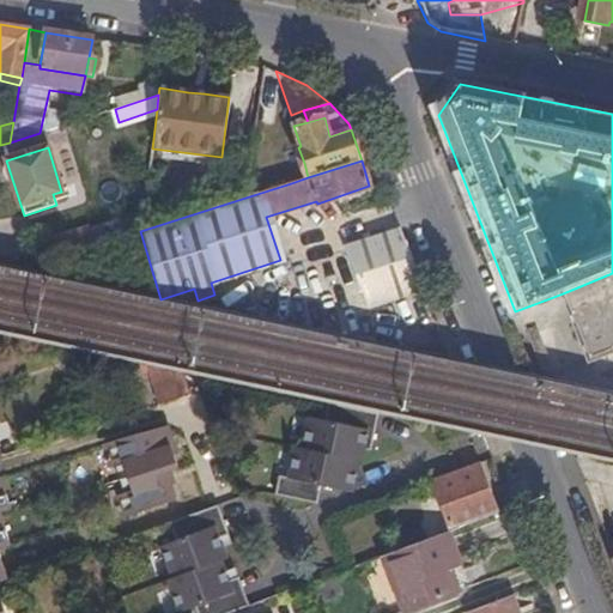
[(291,183),(308,177),(304,163),(285,169),(291,183)]
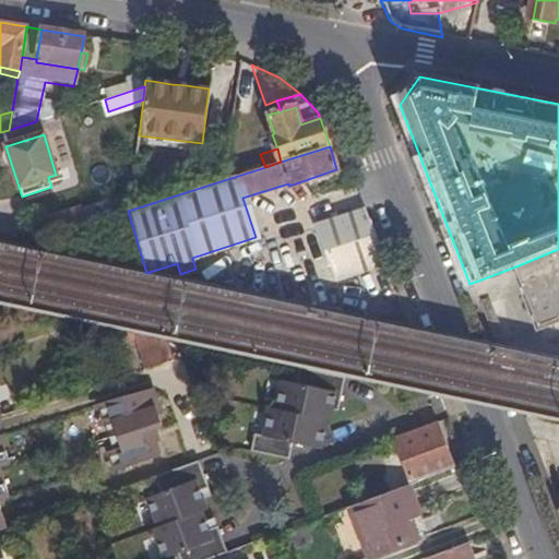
[(326,251),(375,235),(365,209),(316,222),(326,251)]
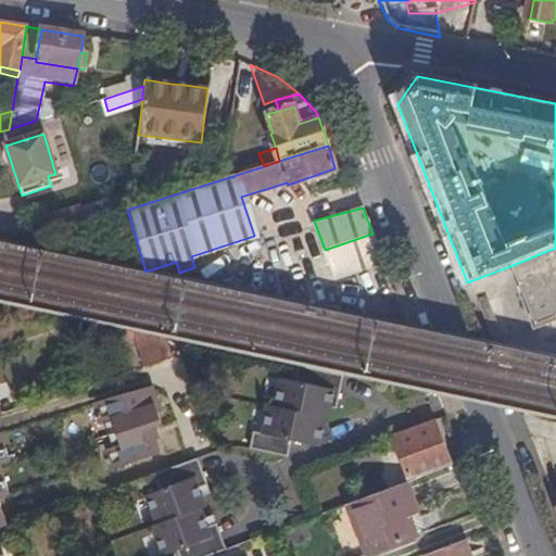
[(55,232),(83,224),(79,214),(52,223),(55,232)]
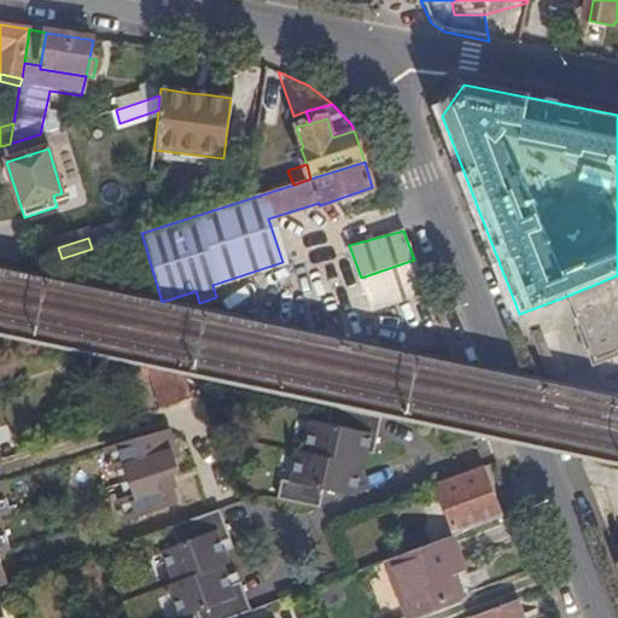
[(373,312),(429,295),(414,260),(361,278),(373,312)]
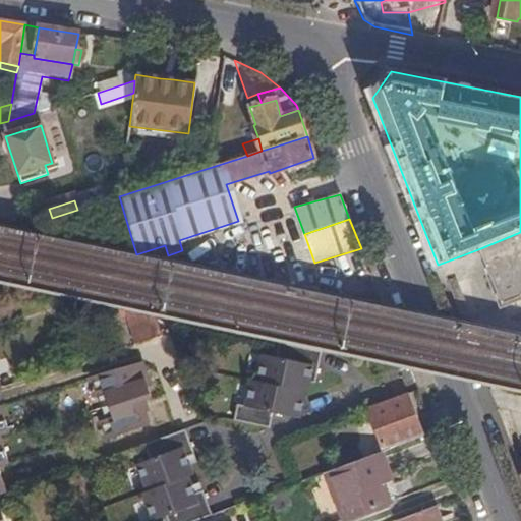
[(520,232),(478,249),(498,298),(509,296),(513,301),(520,298),(520,232)]
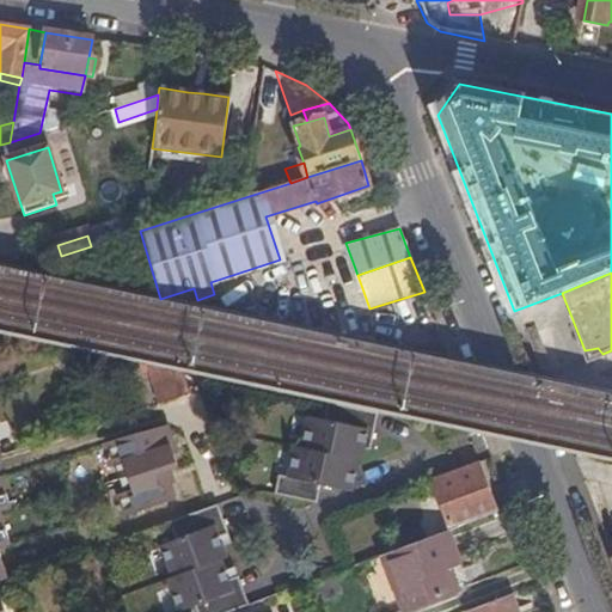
[(189,396),(183,377),(153,386),(158,405),(189,396)]
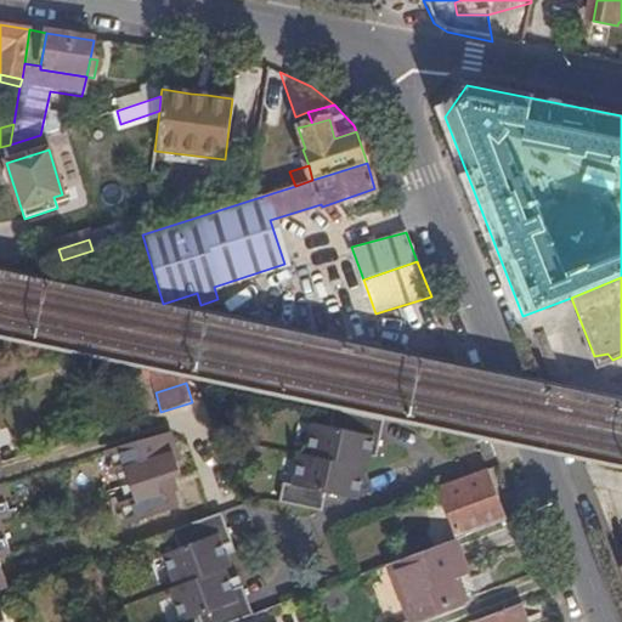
[(385,420),(334,411),(331,428),(314,425),(307,456),(301,454),(295,487),(287,486),(283,503),(322,510),(326,493),(362,502),(371,458),(377,459),(385,420)]
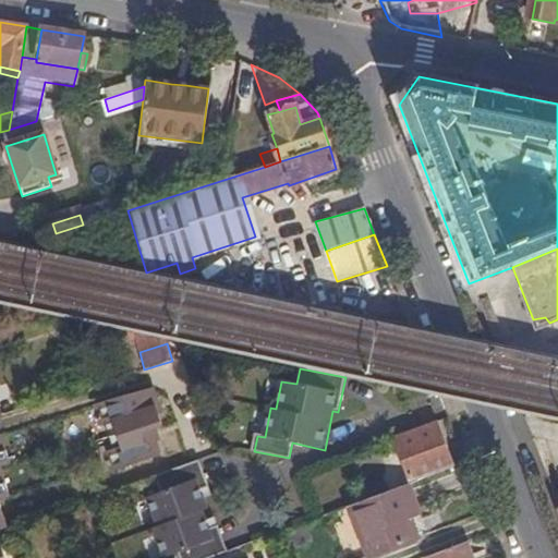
[(148,389),(142,370),(129,374),(135,393),(148,389)]
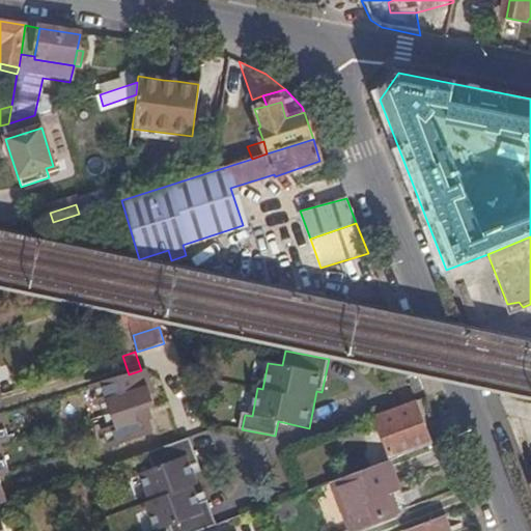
[(107,398),(146,385),(141,370),(129,374),(102,383),(107,398)]
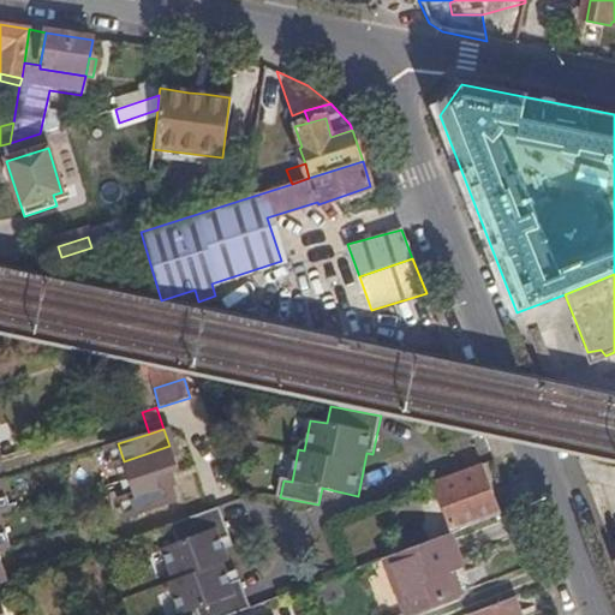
[(169,488),(181,483),(169,446),(124,461),(123,461),(132,490),(121,494),(124,502),(126,502),(169,488)]
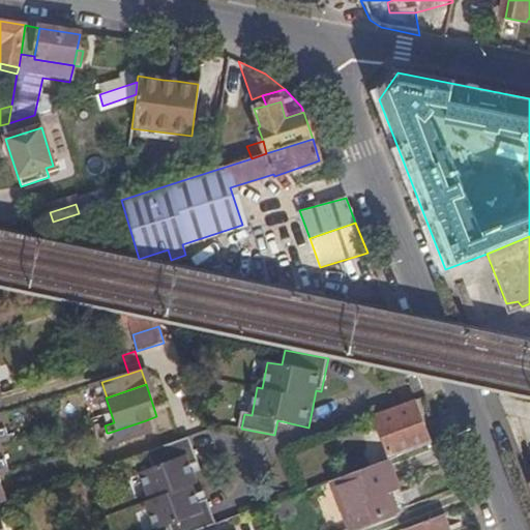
[(391,459),(430,444),(413,402),(405,405),(374,415),(390,460),(391,459)]
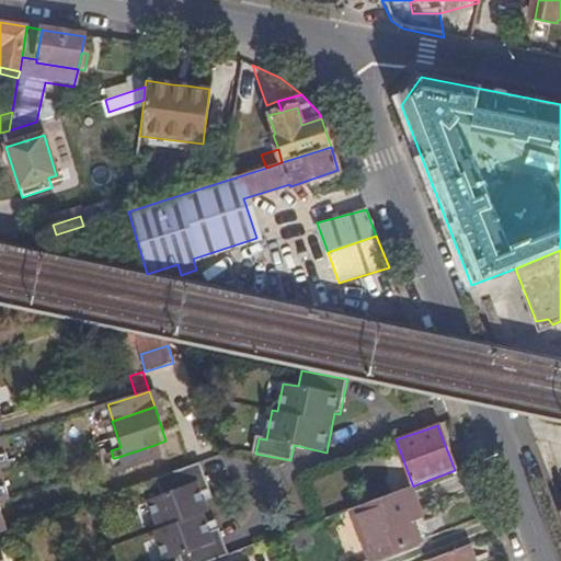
[(158,455),(155,445),(115,458),(118,469),(127,466),(127,465),(158,455)]
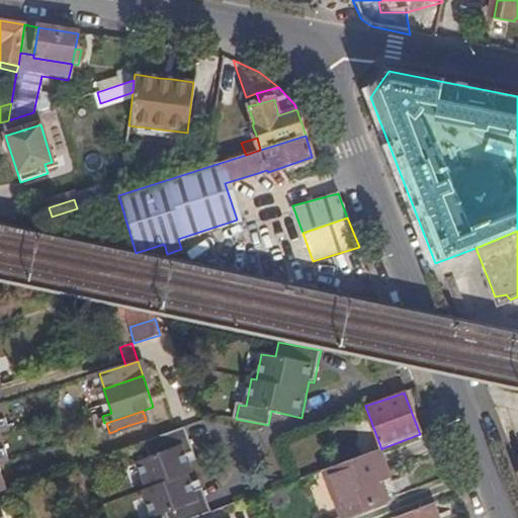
[(194,451),(184,427),(144,441),(150,456),(136,461),(146,488),(142,489),(152,517),(167,513),(168,517),(191,517),(209,511),(201,490),(194,492),(188,473),(192,472),(185,454),(194,451)]
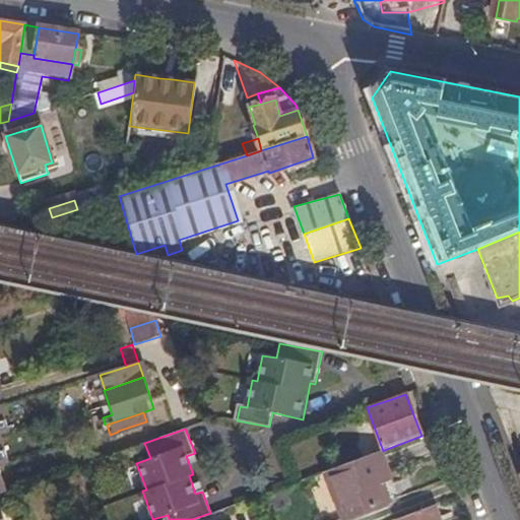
[(344,518),(392,501),(386,481),(384,475),(392,472),(384,450),(383,451),(328,471),(344,518)]
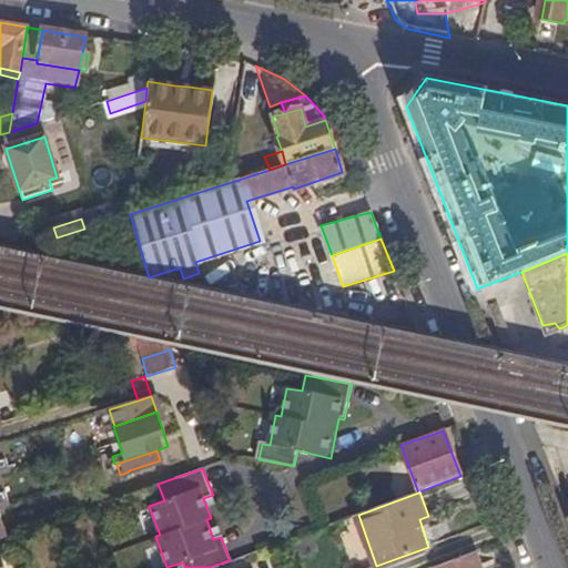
[(0,507),(0,539),(33,528),(23,500),(0,507)]
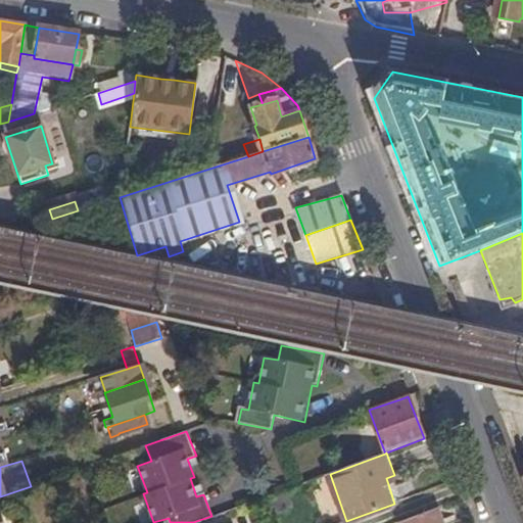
[(386,478),(388,484),(396,481),(394,475),(386,478)]
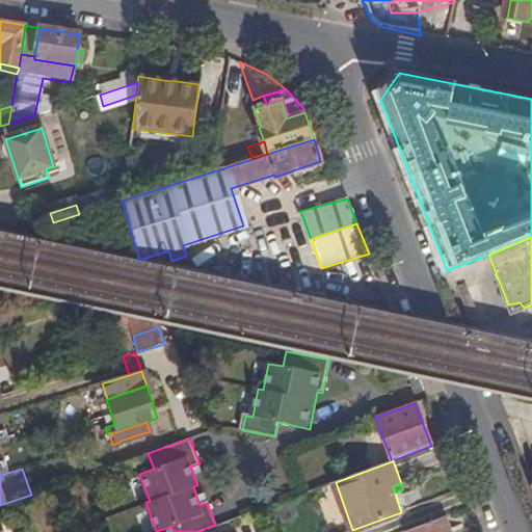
[(405,531),(450,531),(444,515),(405,530),(405,531)]
